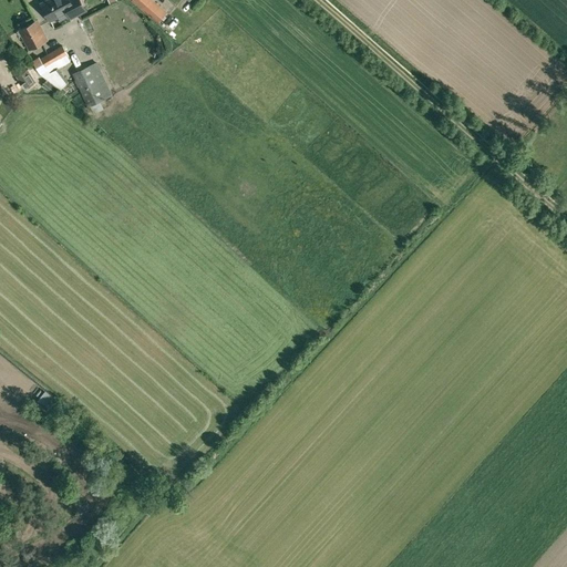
[(70,18),(85,10),(80,0),(47,0),(41,3),(50,20),(66,11),(70,18)]
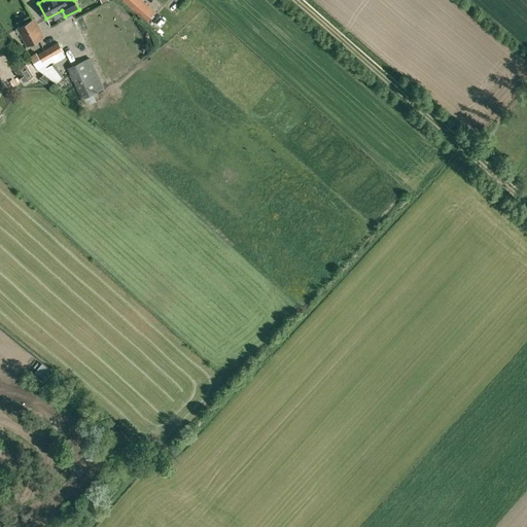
[(142,0),(123,0),(146,21),(155,10),(142,0)]
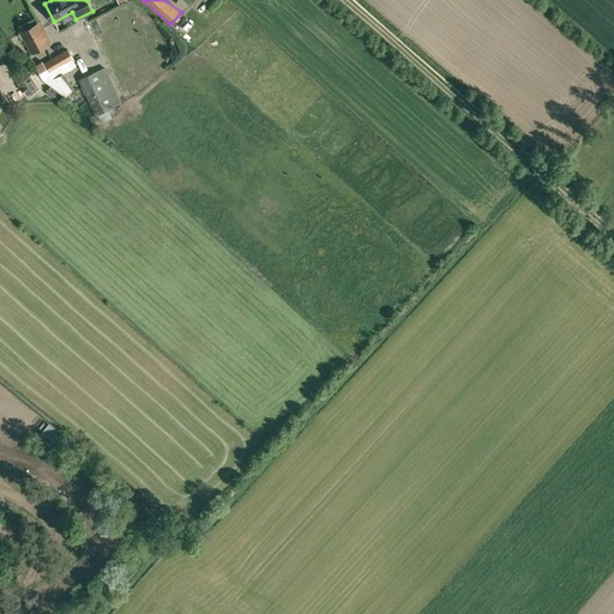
[(215,0),(211,2),(216,10),(229,2),(227,0),(215,0)]
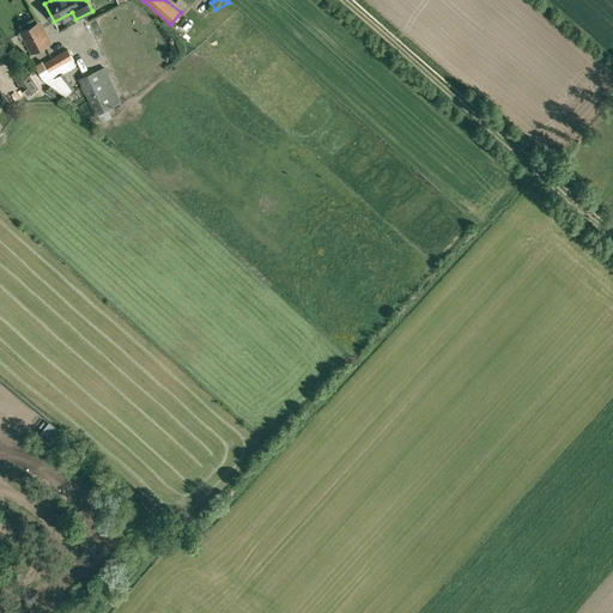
[(30,54),(52,43),(41,20),(19,31),(30,54)]
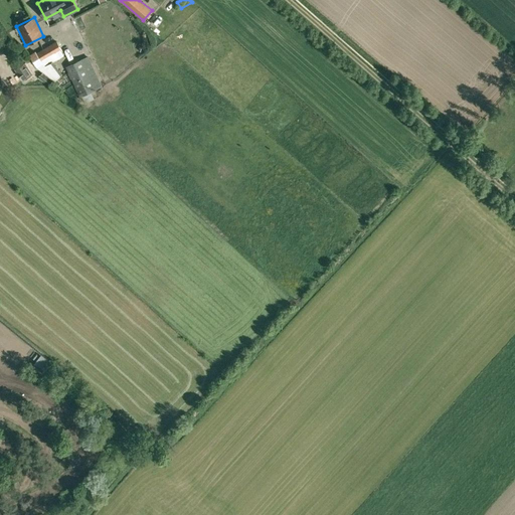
[(31,61),(53,81),(53,80),(53,79),(54,80),(56,78),(56,79),(62,73),(56,67),(58,65),(56,60),(63,55),(60,50),(61,50),(56,41),(36,52),(35,51),(29,55),(32,60),(31,61)]
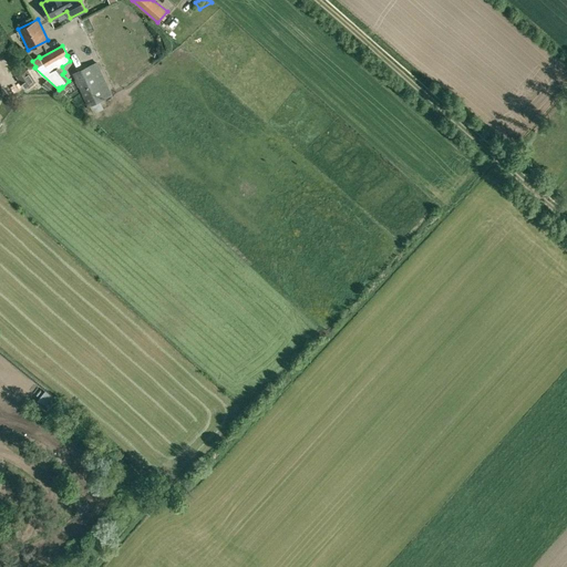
[(88,106),(110,96),(93,63),(72,73),(88,106)]
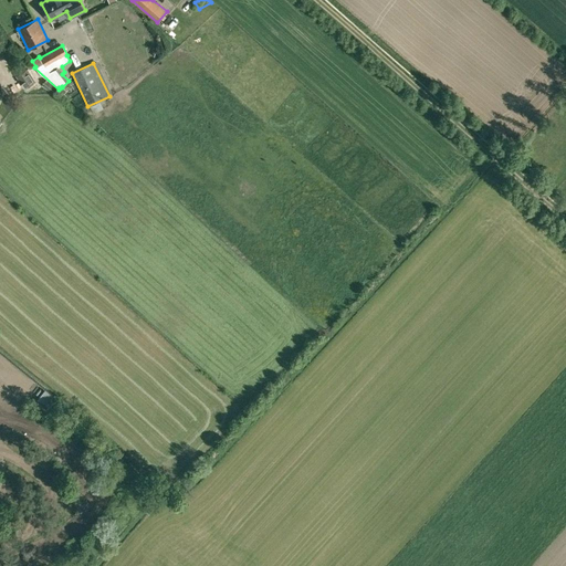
[(59,90),(34,67),(30,71),(28,67),(16,76),(24,88),(32,84),(35,90),(42,85),(54,95),(59,90)]
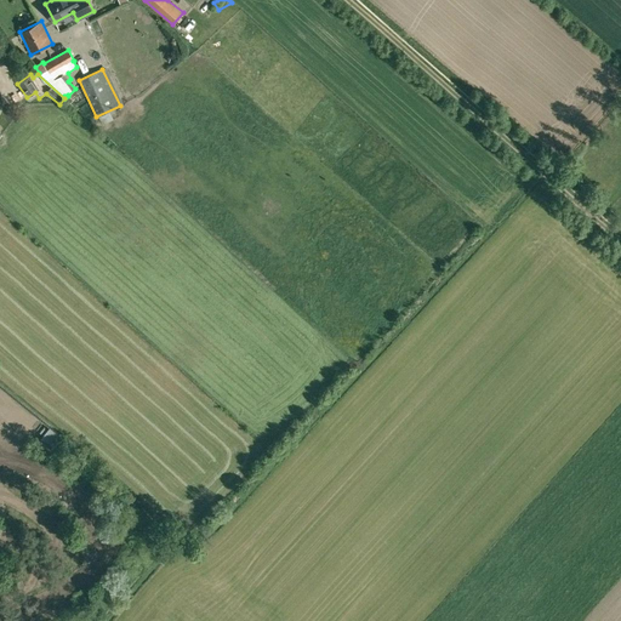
All buildings are outlined.
